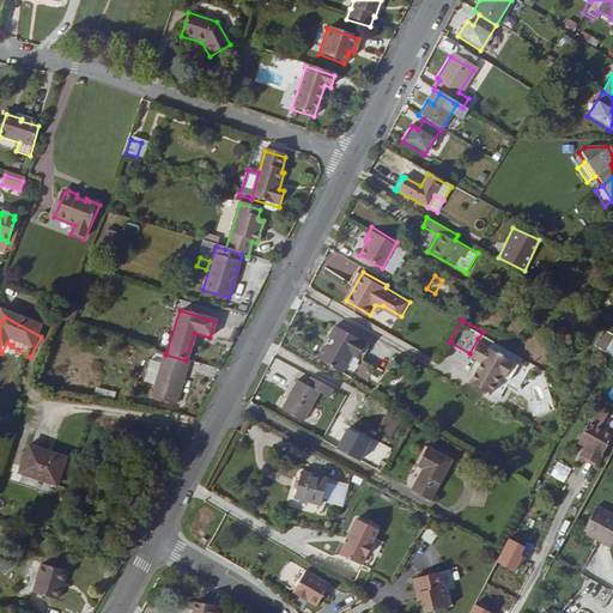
[(329,346),(328,345),(320,358),(345,372),(356,354),(360,358),(369,344),(339,326),(332,337),(334,338),(329,346)]
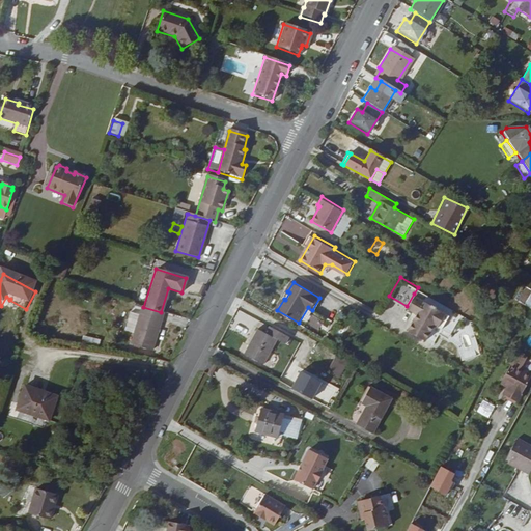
[(515,286),(514,301),(527,302),(528,287),(515,286)]
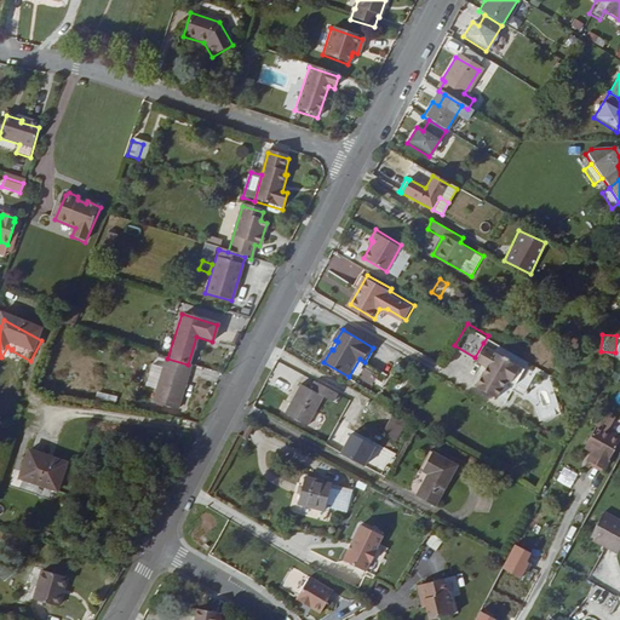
[(504,354),(503,355),(483,343),(475,357),(486,365),(475,383),(495,395),(506,377),(515,382),(523,367),(507,357),(507,356),(504,354)]
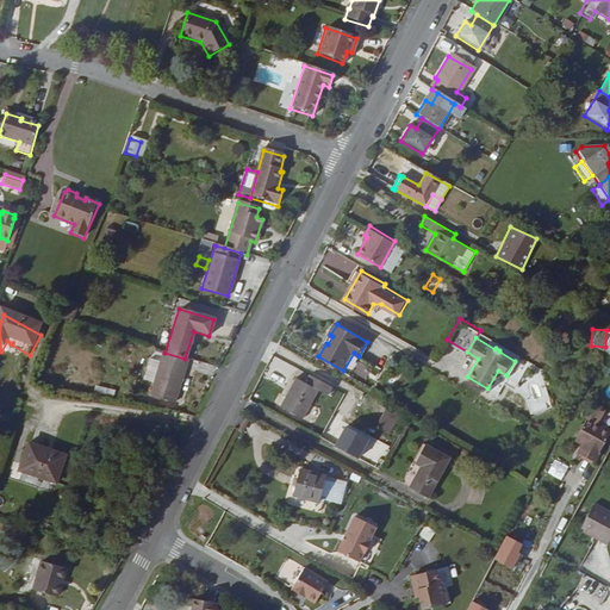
[(187,360),(185,359),(165,353),(163,353),(160,363),(149,360),(143,380),(155,383),(151,396),(175,403),(187,360)]
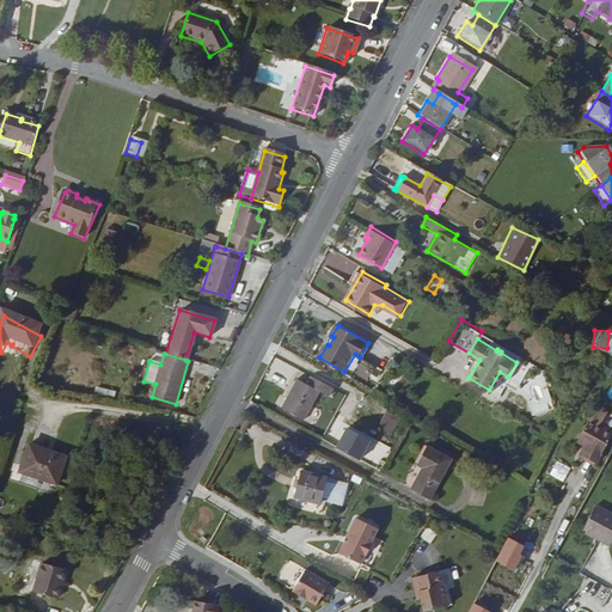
[(368,377),(369,368),(357,367),(356,374),(368,377)]
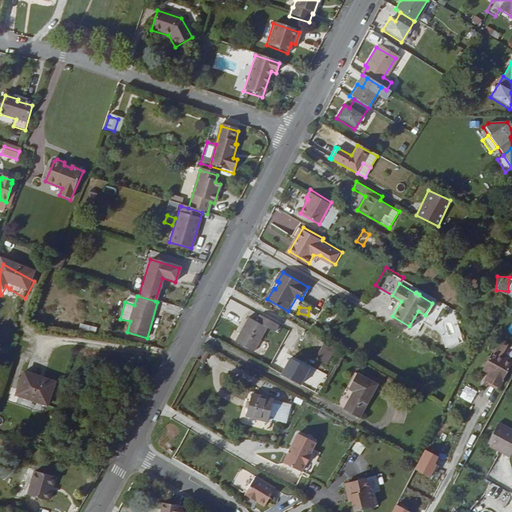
[(278,323),(270,319),(259,313),(255,319),(248,315),(235,339),(253,349),(267,325),(274,329),(278,323)]
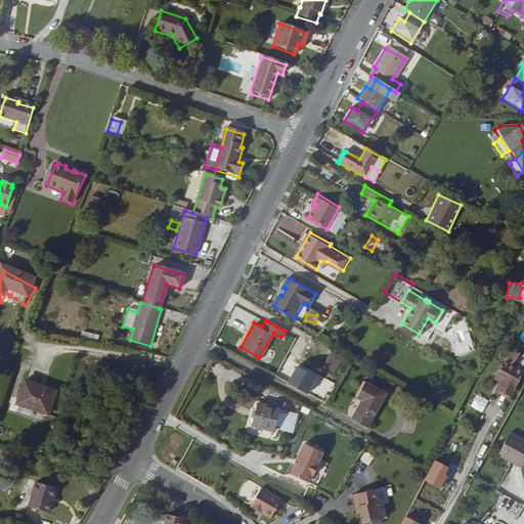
[(81,338),(98,341),(99,335),(82,332),(81,338)]
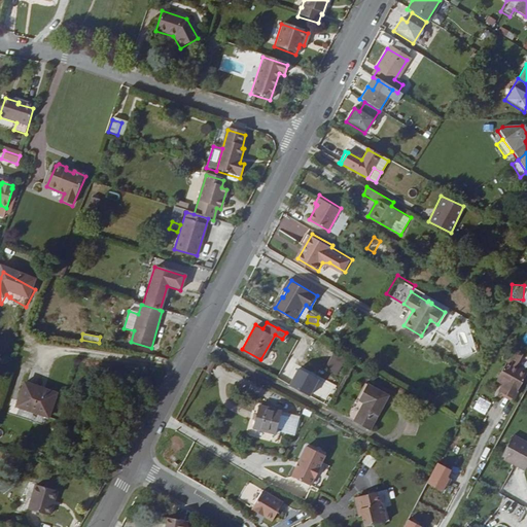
[(510,351),(503,362),(515,367),(521,356),(510,351)]
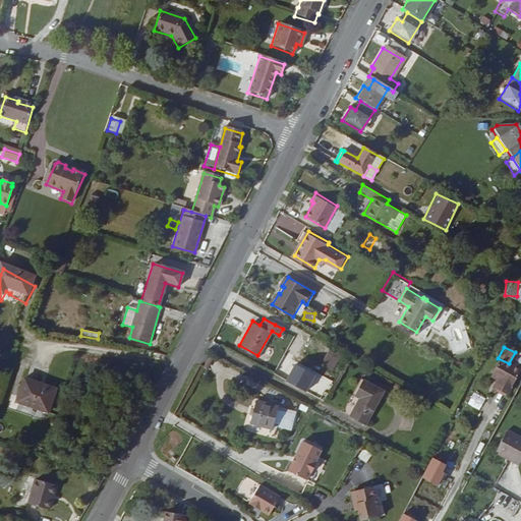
[(509,363),(498,358),(488,377),(496,381),(493,387),(506,394),(519,369),(509,363)]
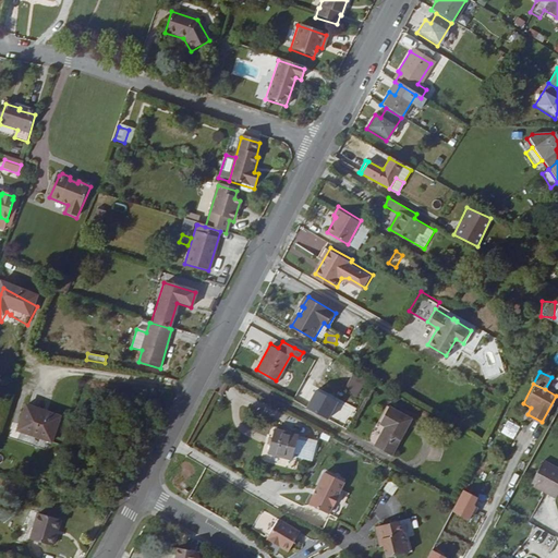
[(413,419),(391,407),(383,422),(388,425),(377,445),(393,453),(413,419)]
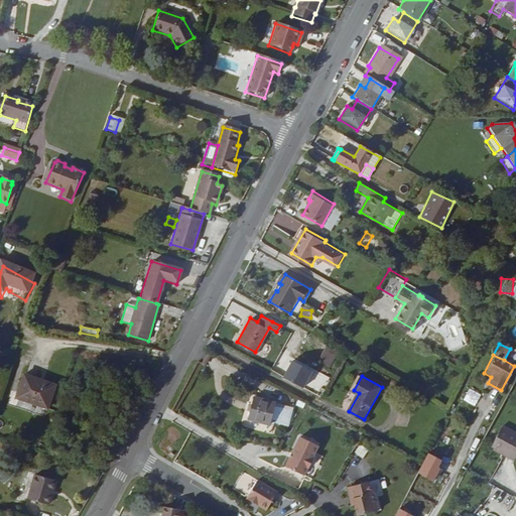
[(41,383),(21,378),(15,402),(46,409),(51,389),(41,386),(41,383)]
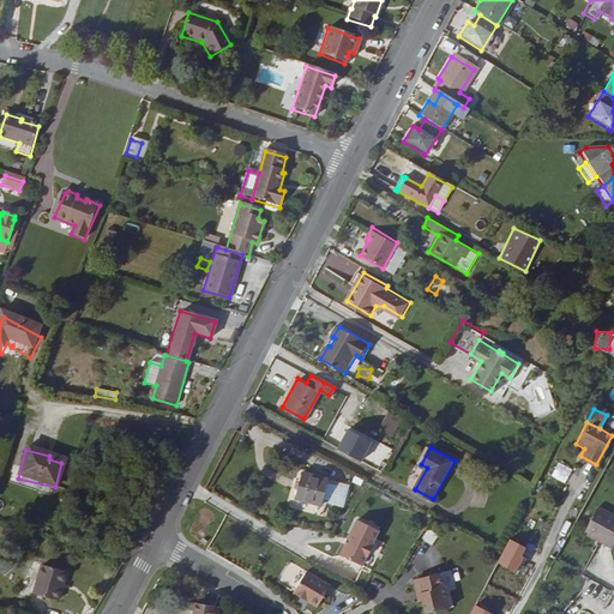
[(551,475),(565,483),(572,469),(558,462),(551,475)]
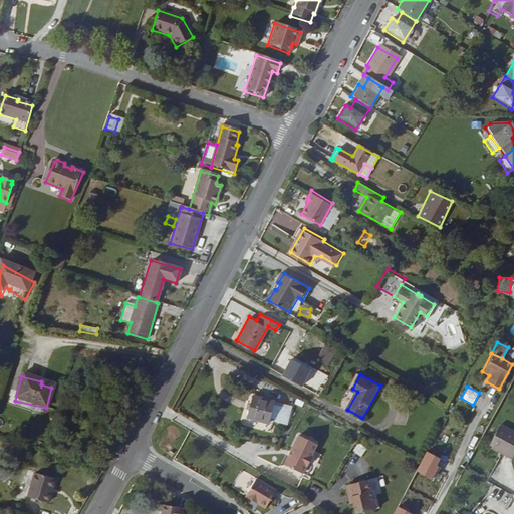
[(275,406),(276,402),(255,397),(249,418),(270,424),(270,422),(288,426),(292,409),(275,406)]
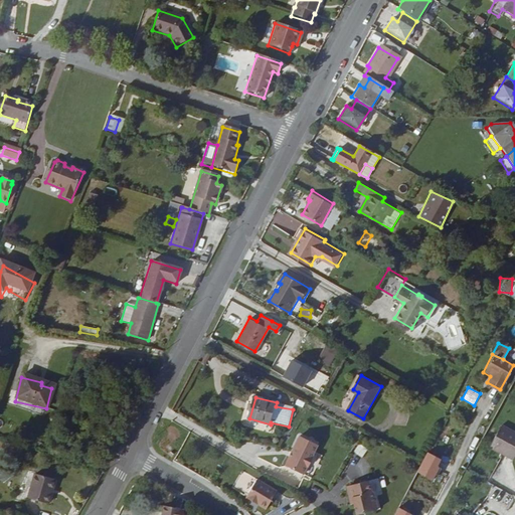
[(306,470),(311,463),(316,456),(315,455),(322,443),(303,432),(294,447),(297,449),(296,451),(294,450),(291,452),(288,459),(289,460),(306,470)]
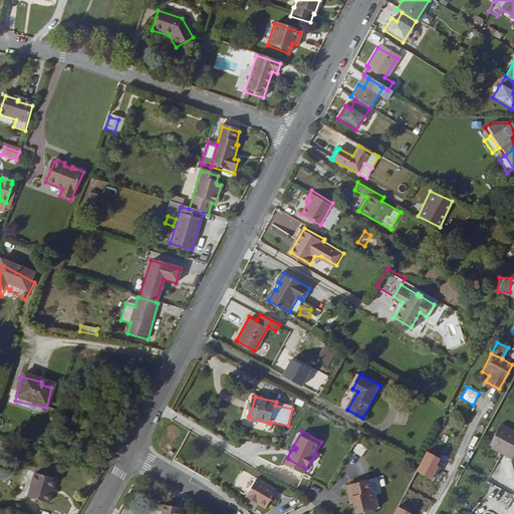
[(513,466),(513,438),(505,434),(493,454),(513,466)]
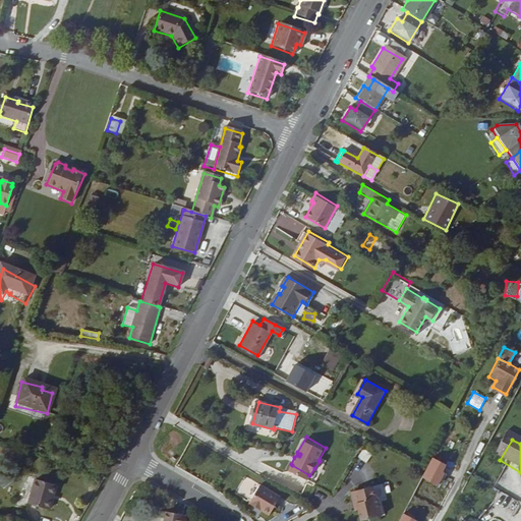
[(362,450),(358,457),(364,461),(369,455),(362,450)]
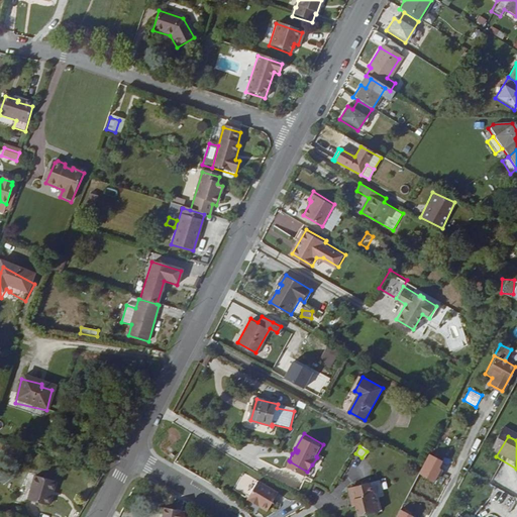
[(36,476),(30,500),(50,505),(56,481),(36,476)]
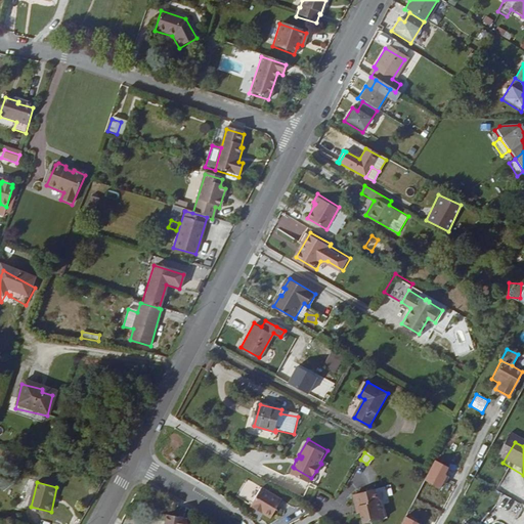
[(279,500),(260,488),(250,507),(269,518),(279,500)]
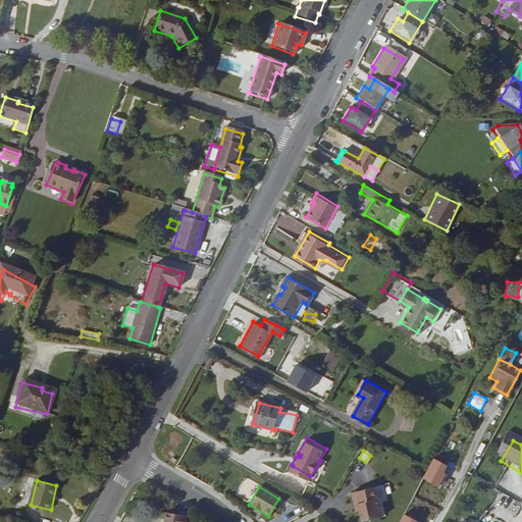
[(360,513),(361,521),(371,521),(383,519),(380,503),(388,501),(385,487),(356,494),(354,498),(356,505),(359,507),(360,513)]
